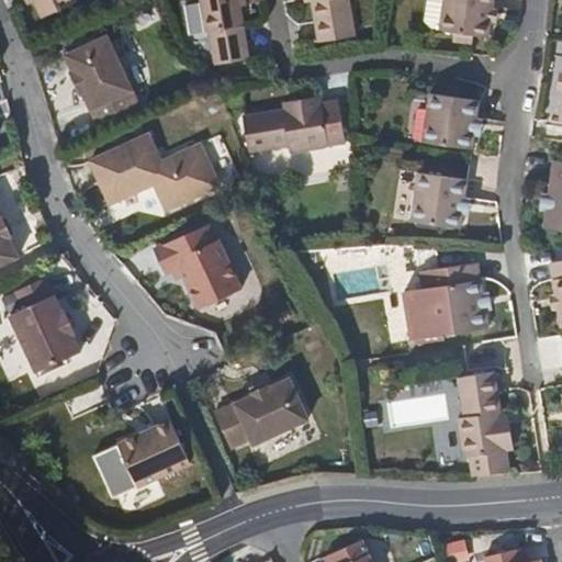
[(77,0),(76,0),(32,0),(41,18),(77,0)]
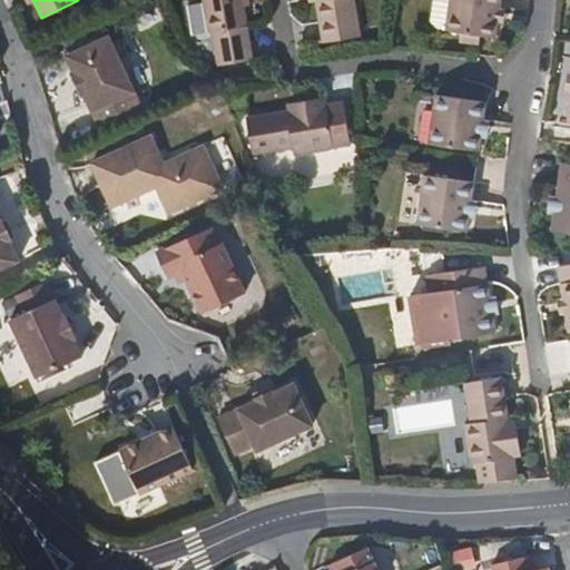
[(244,0),(206,0),(216,65),(253,59),(245,6),(244,0)]
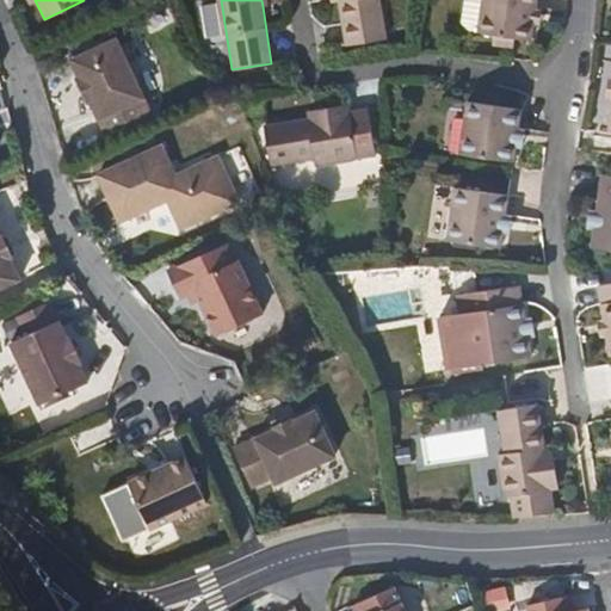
[(346,0),(355,41),(390,34),(383,0),(346,0)]
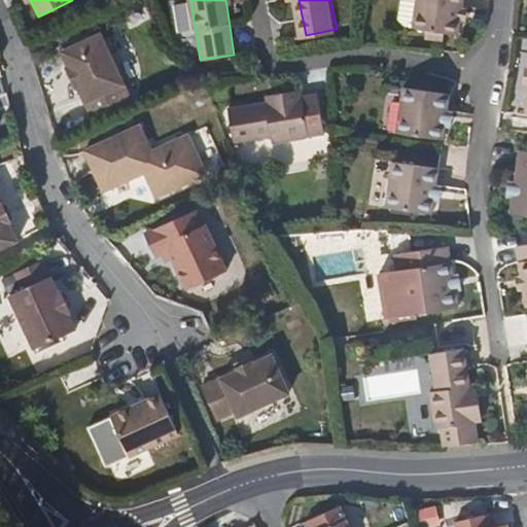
[(396,0),(395,16),(402,22),(410,23),(410,24),(425,26),(445,29),(457,31),(460,15),(461,0),(396,0)]
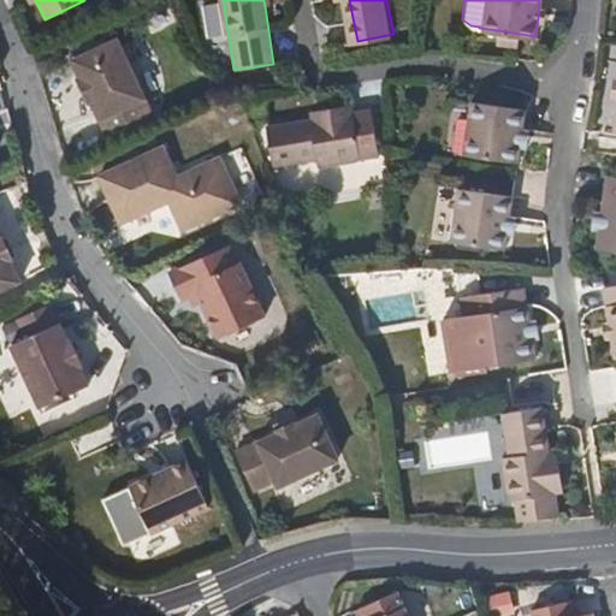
[(548,0),(539,0),(538,18),(546,19),(548,0)]
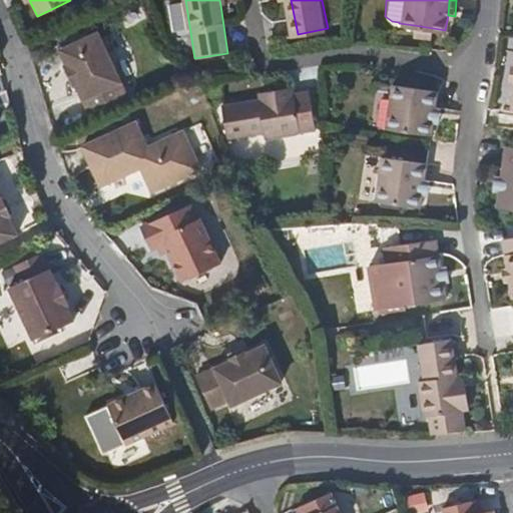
[(124,99),(92,25),(52,43),(60,61),(58,62),(65,78),(67,77),(84,116),(124,99)]
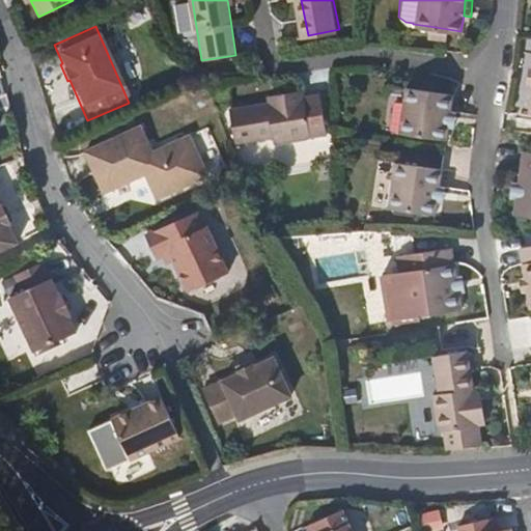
[(448,29),(428,26),(426,38),(447,40),(448,29)]
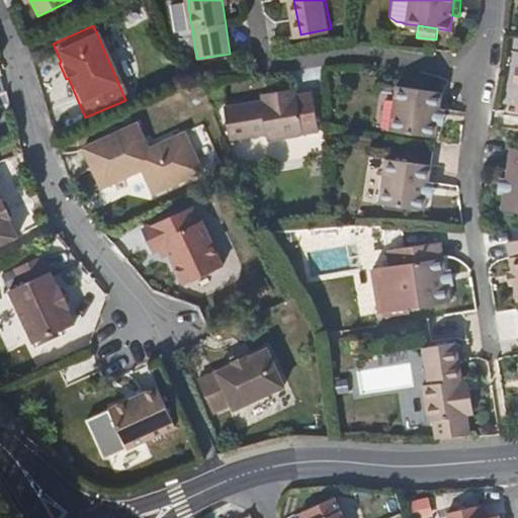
[(439,89),(395,82),(387,127),(433,134),(435,119),(437,105),(439,89)]
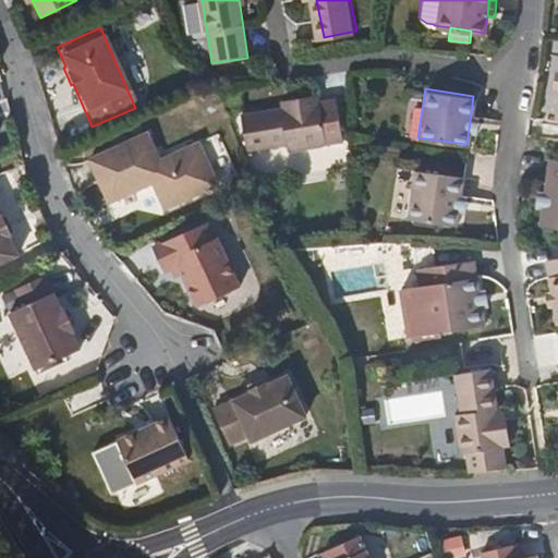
[(340,133),(338,97),(319,98),(282,100),(241,102),(243,134),(282,132),(283,136),(340,133)]
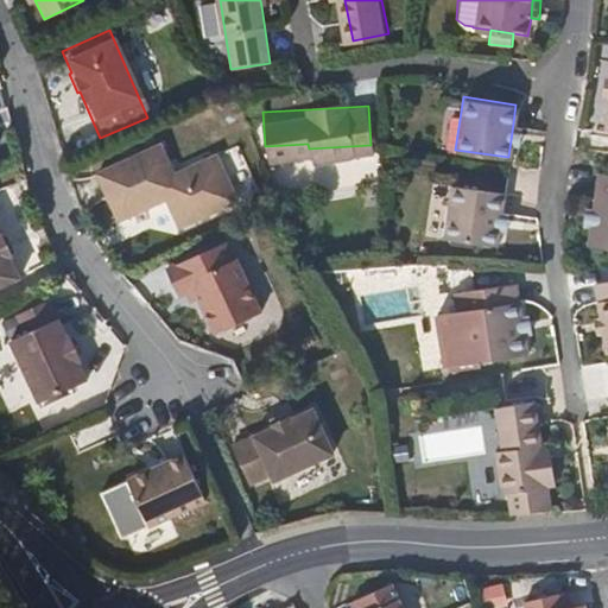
[(175,172),(162,144),(96,173),(118,221),(166,198),(171,210),(182,207),(189,222),(235,201),(215,154),(175,172)]
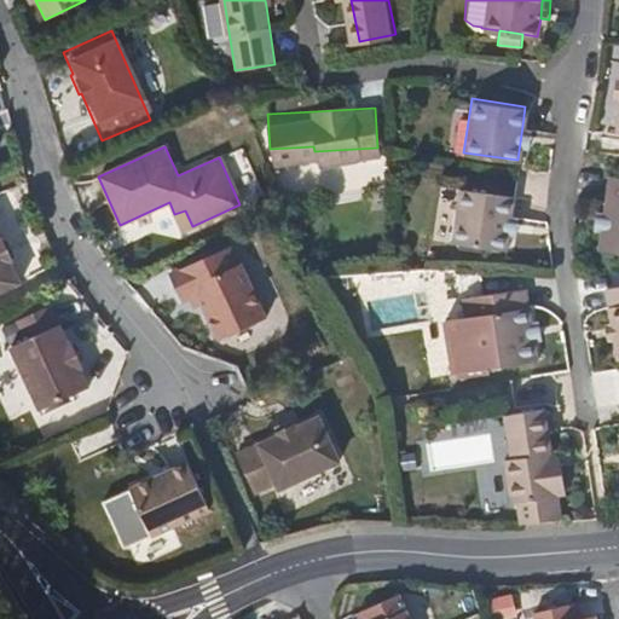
[(310,167),(311,195),(364,192),(363,165),(310,167)]
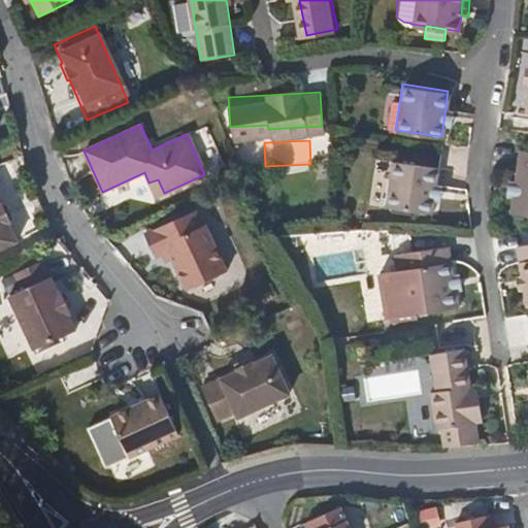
[(527,151),(513,151),(512,180),(510,197),(510,213),(527,213),(527,151)]
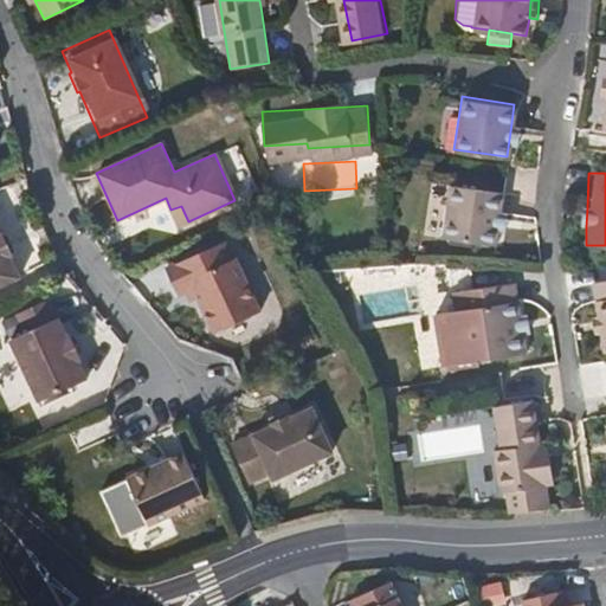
[(496,188),(443,186),(440,239),(494,240),(495,226),(496,207),(496,188)]
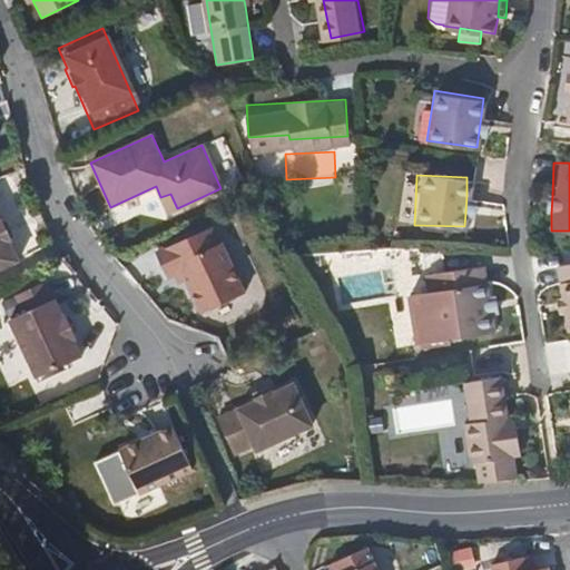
[(177,208),(170,194),(160,197),(167,213),(177,208)]
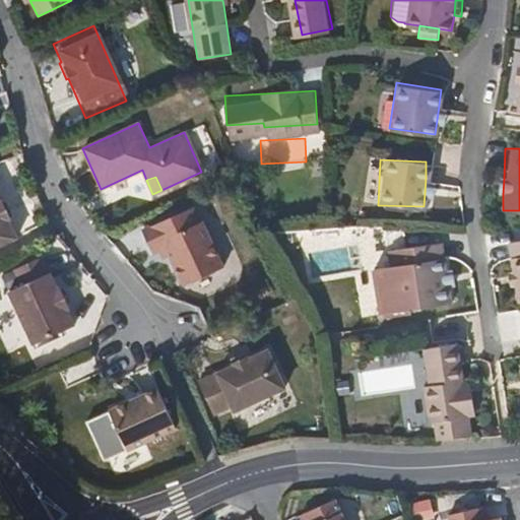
[(0,243),(17,236),(10,219),(14,211),(8,198),(0,197),(0,243)]
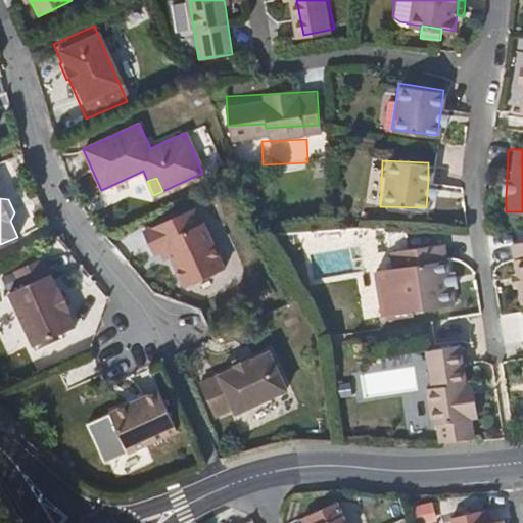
[(196,223),(190,210),(142,232),(152,253),(156,251),(170,255),(184,286),(223,268),(201,221),(196,223)]
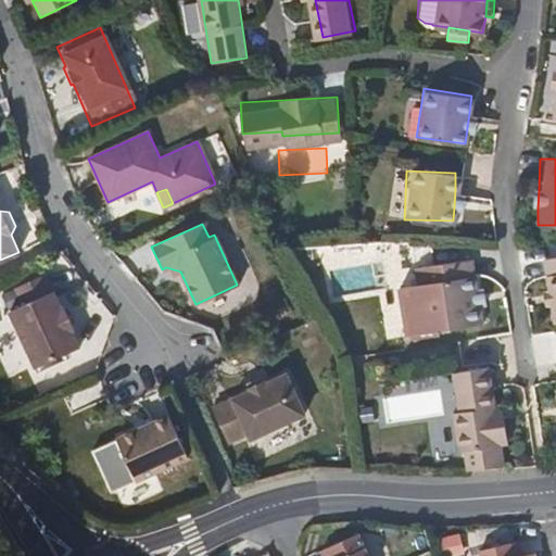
[(555,256),(543,260),(547,289),(551,306),(553,321),(555,320),(555,256)]
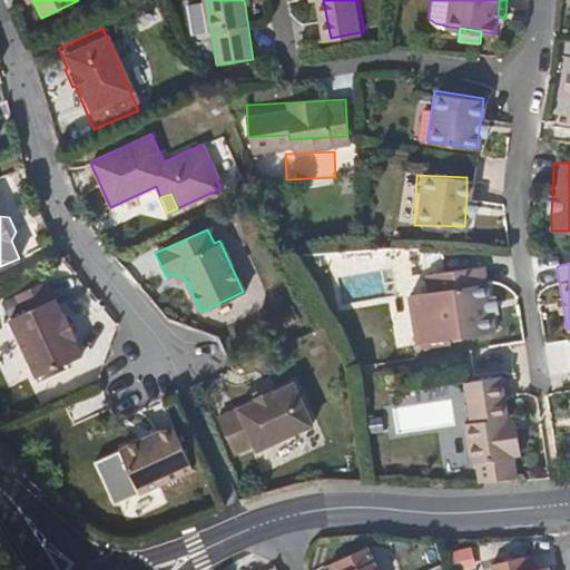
[(488,296),(483,264),(445,269),(448,286),(434,288),(441,336),(492,328),(490,315),(488,296)]
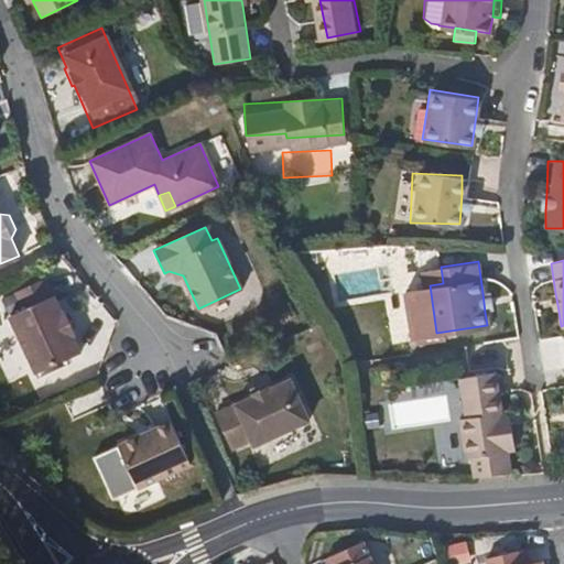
[(62,310),(46,274),(14,289),(23,307),(9,314),(35,371),(80,350),(73,334),(76,332),(65,307),(62,310)]
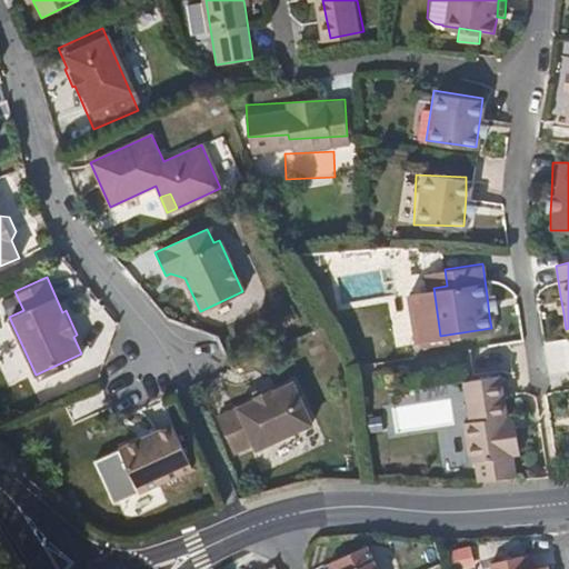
[(509,418),(503,373),(465,379),(470,419),(466,420),(471,461),(485,460),(503,457),(515,456),(509,418)]
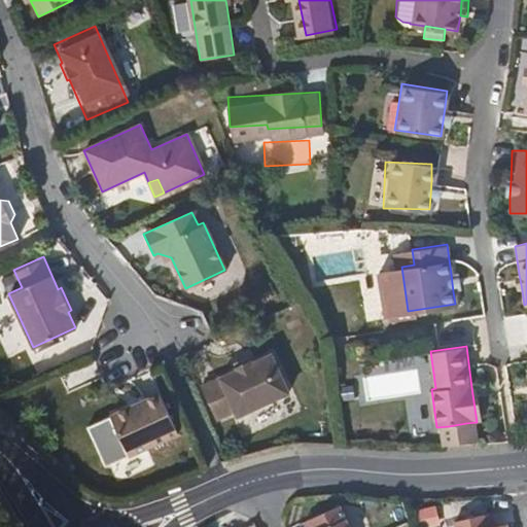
[(286,396),(270,355),(251,362),(248,359),(236,364),(236,369),(199,383),(213,419),(232,411),(235,417),(286,396)]
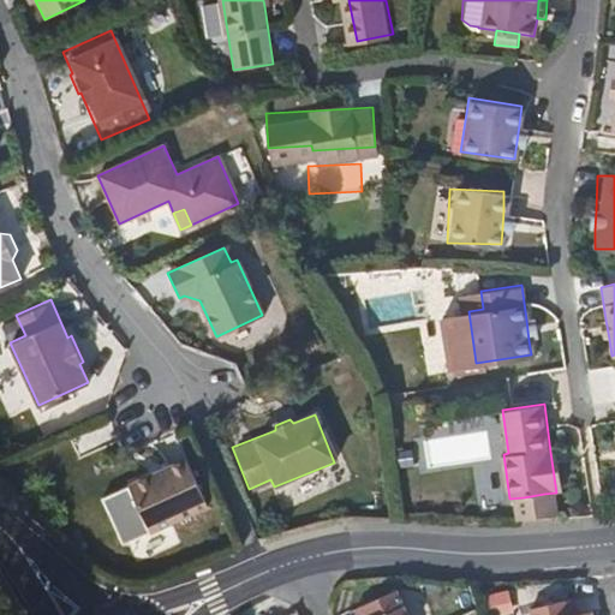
[(563,491),(557,451),(550,452),(556,493),(563,491)]
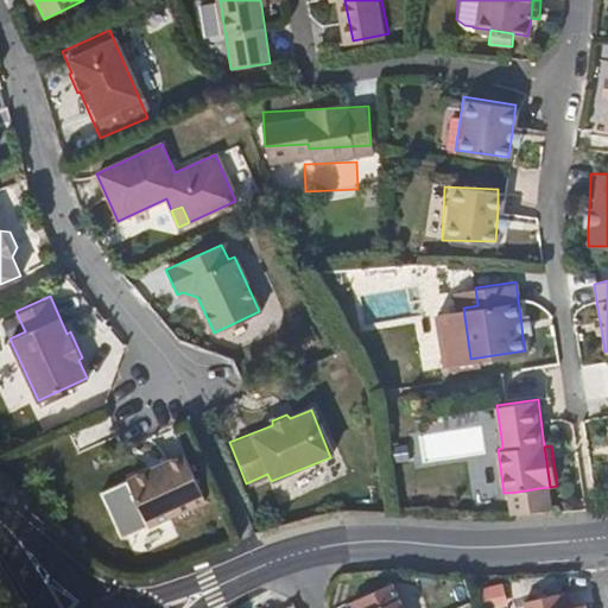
[(204,494),(183,449),(126,475),(147,520),(204,494)]
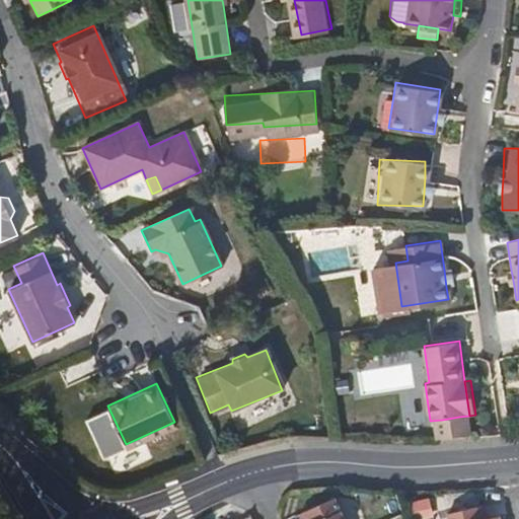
[(460,427),(459,417),(442,420),(443,429),(460,427)]
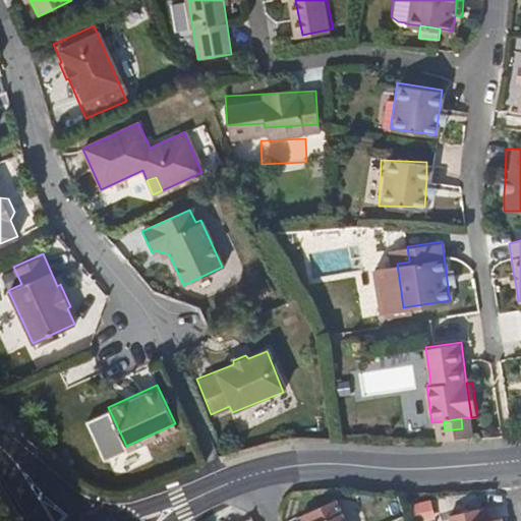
[(342,520),(333,501),(305,514),(308,520),(342,520)]
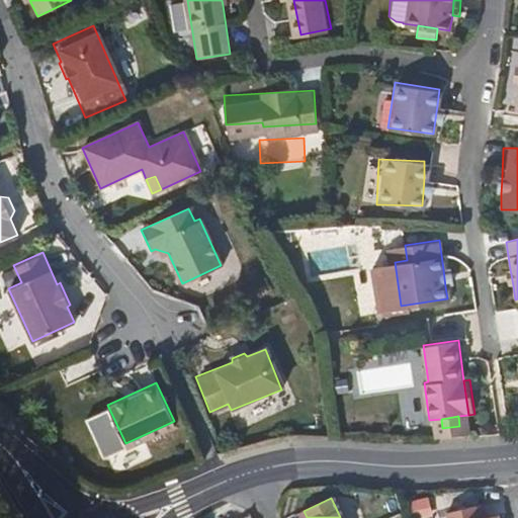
[(446,511),(447,517),(500,517),(499,513),(481,517),(478,504),(446,511)]
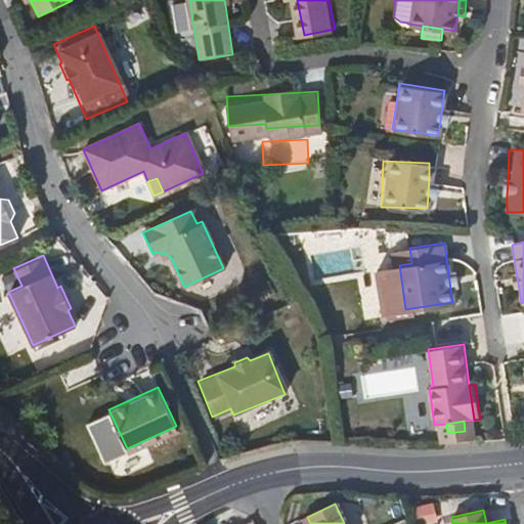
[(234,523),(229,513),(210,521),(204,523),(234,523)]
